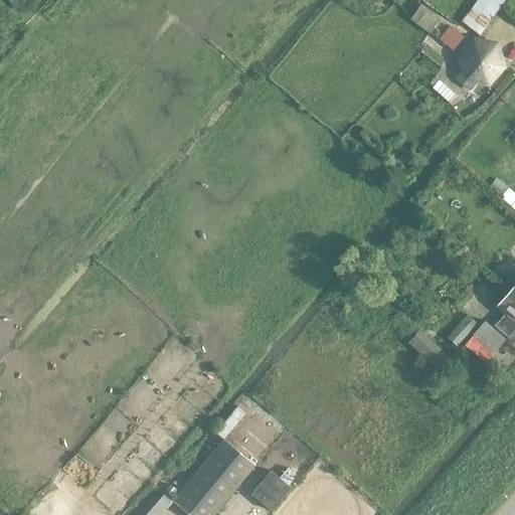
[(480,35),(504,0),(477,0),(462,22),(480,35)]
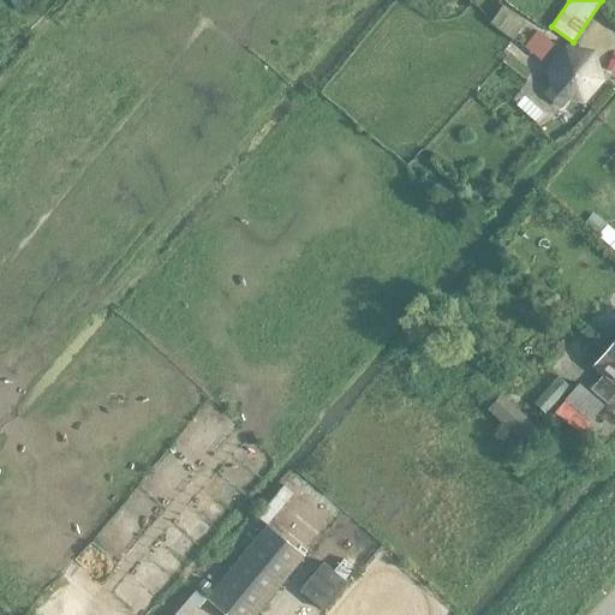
[(553,43),(537,30),(536,33),(525,24),(525,23),(502,5),(489,22),(513,40),(514,37),(526,46),(525,47),(541,59),(553,43)]
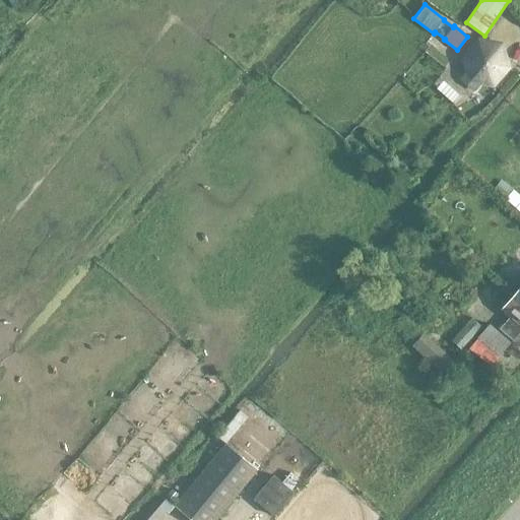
[(508,67),(501,45),(478,42),(463,58),(467,70),(460,78),(473,89),(481,81),(493,83),(508,67)]
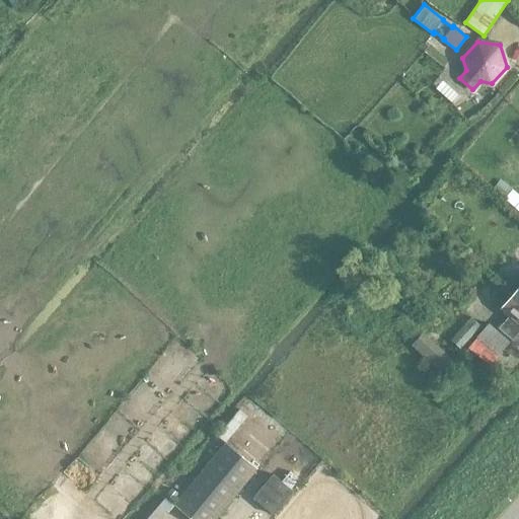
[(444,78),(438,85),(454,99),(460,92),(444,78)]
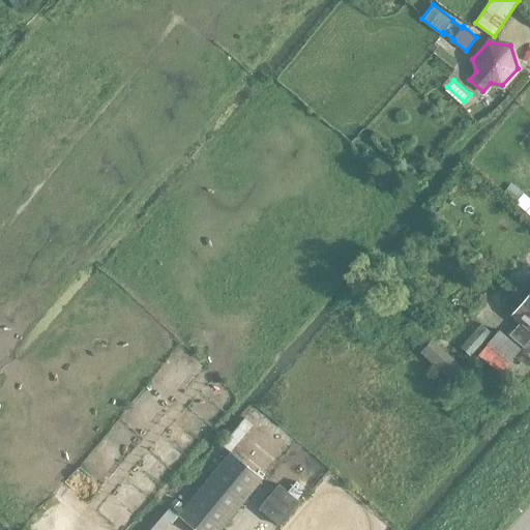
[(529,307),(522,301),(510,315),(520,323),(509,334),(523,347),(529,337),(529,307)]
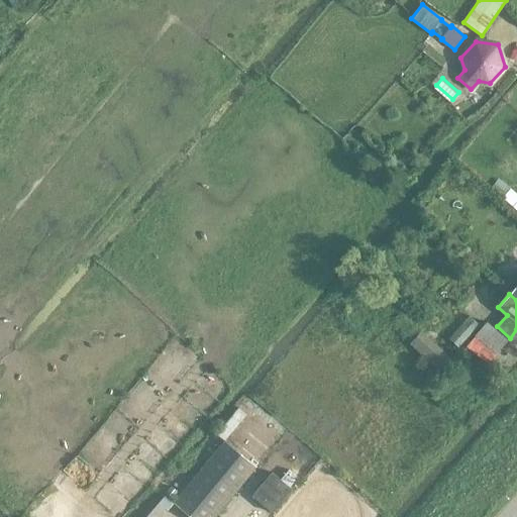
[(458,347),(479,325),(470,316),(448,338),(458,347)]
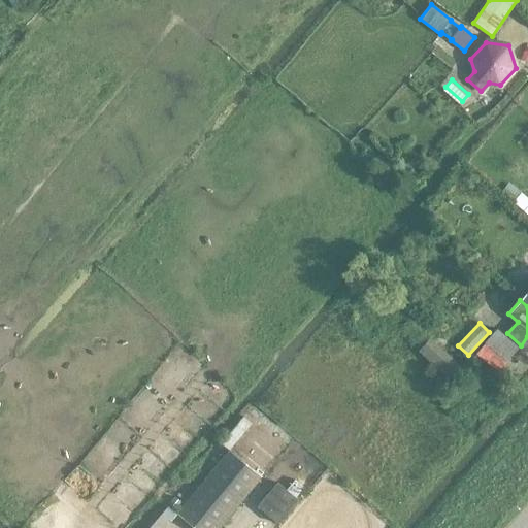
[(498,370),(519,348),(497,329),(476,352),(498,370)]
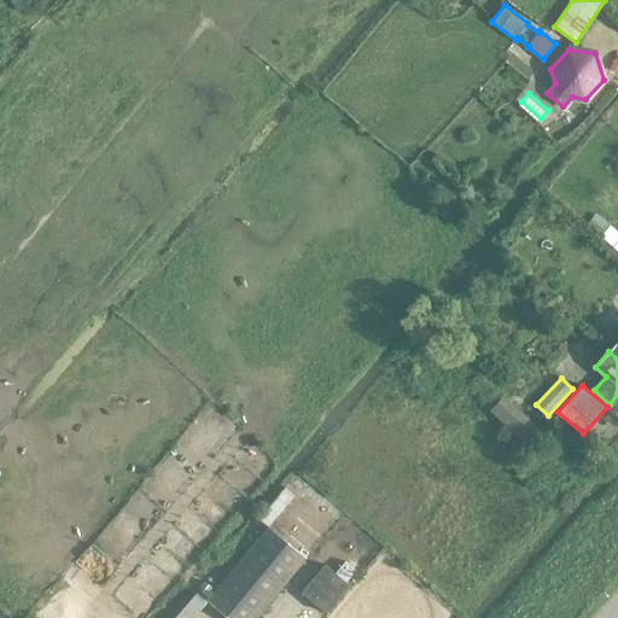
[(489,414),(523,445),(538,430),(505,398),(489,414)]
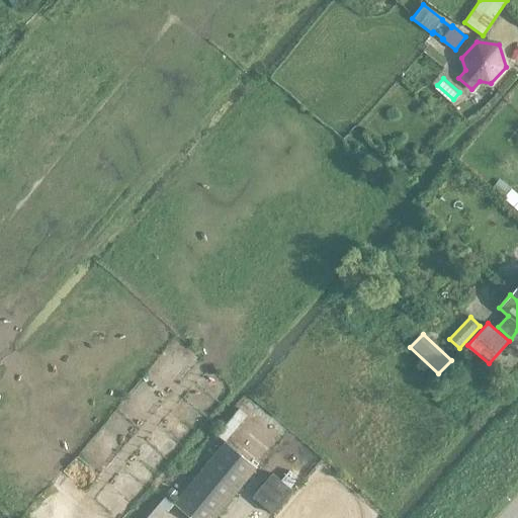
[(220,433),(228,439),(247,413),(239,407),(220,433)]
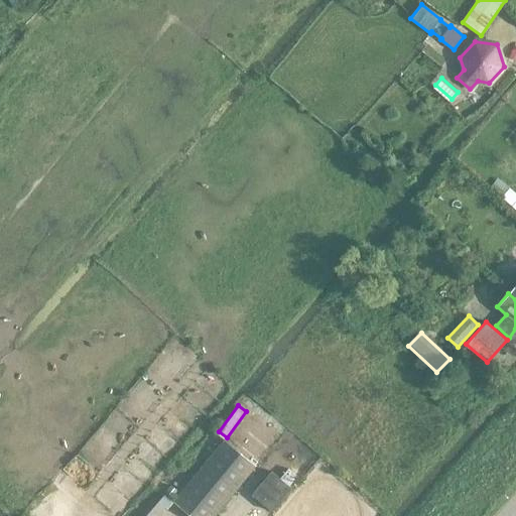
[(170,457),(147,438),(138,450),(161,468),(170,457)]
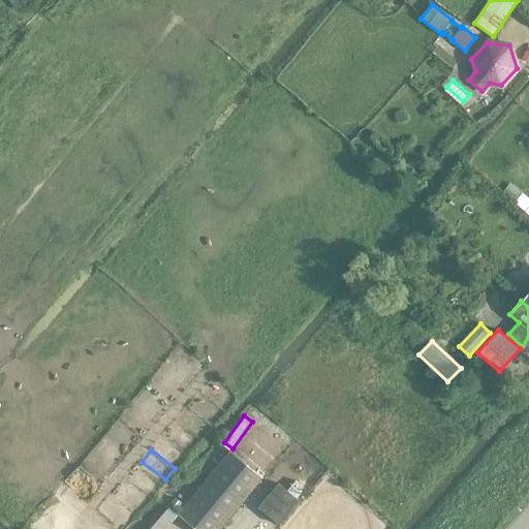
[(194,528),(219,528),(262,477),(229,450),(177,515),(194,528)]
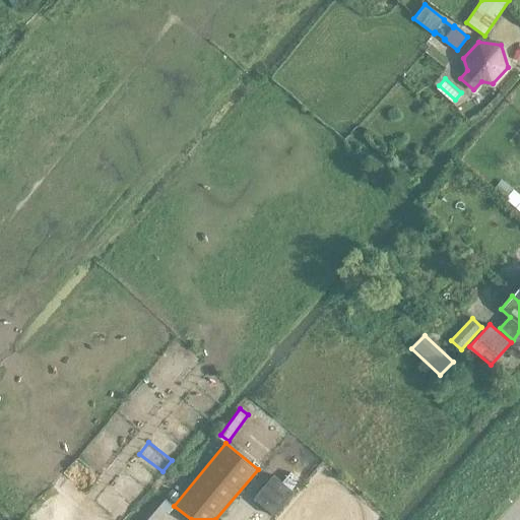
[(272,517),(293,492),(277,478),(256,504),(272,517)]
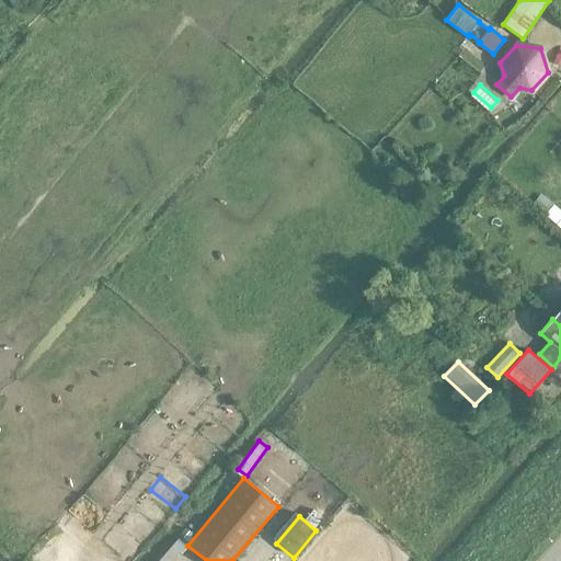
[(172,560),(189,544),(182,537),(159,560),(172,560)]
